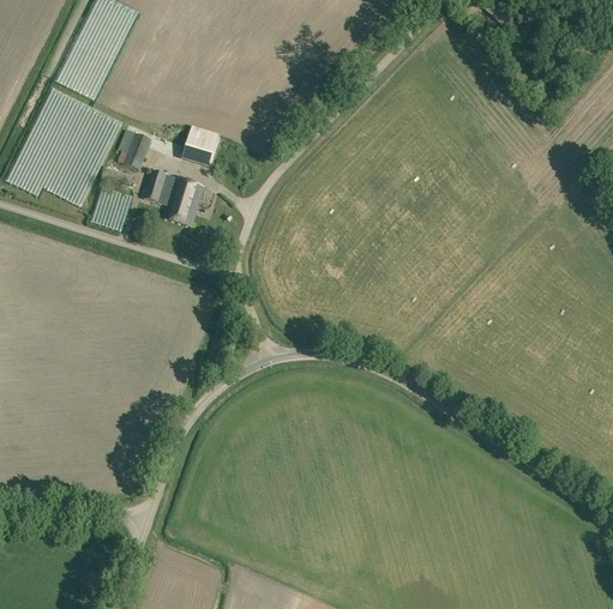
[(488,0),(485,5),(503,23),(504,20),(516,11),(515,10),(516,8),(506,0),(488,0)]
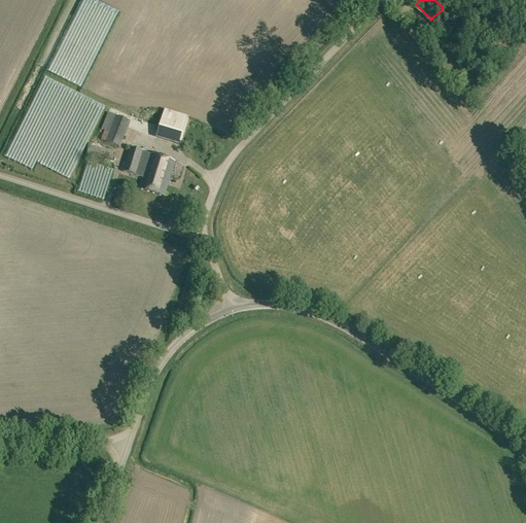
[(156,135),(181,142),(189,114),(165,107),(156,135)]
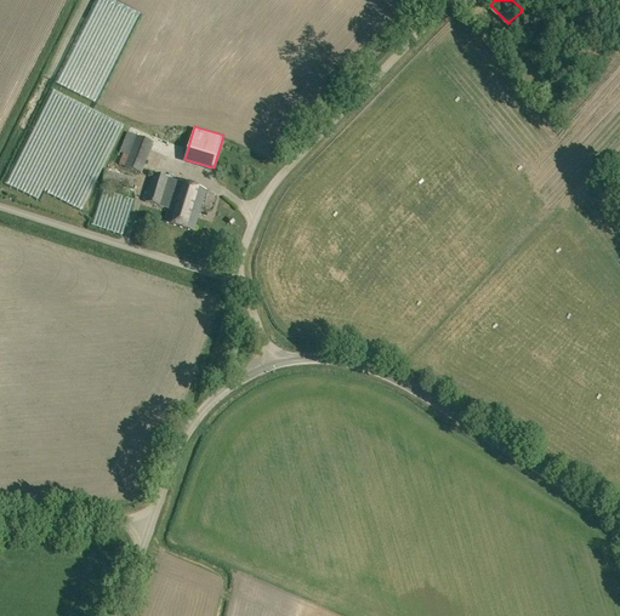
[(119,160),(142,169),(154,138),(128,127),(119,148),(124,149),(119,160)]
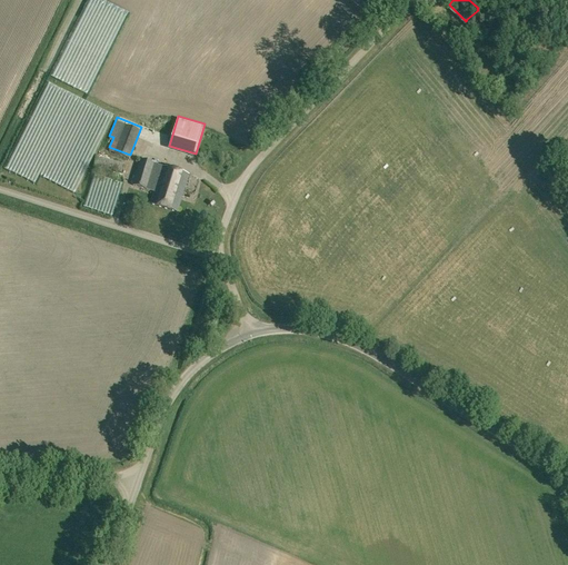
[(95,162),(116,169),(117,167),(122,169),(126,160),(98,151),(95,162)]
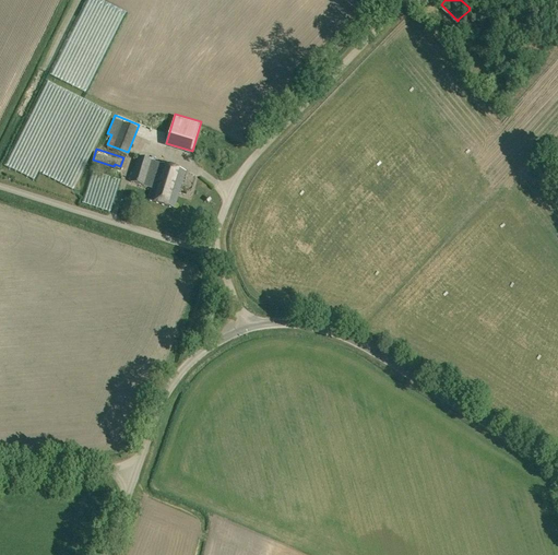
[(149,197),(175,204),(187,168),(139,153),(131,178),(153,185),(149,197)]
